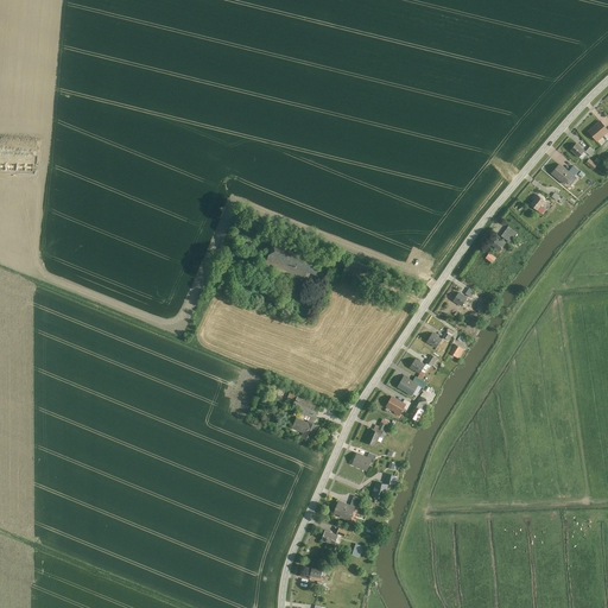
[(607,132),(607,127),(601,120),(589,131),(599,141),(607,132)]
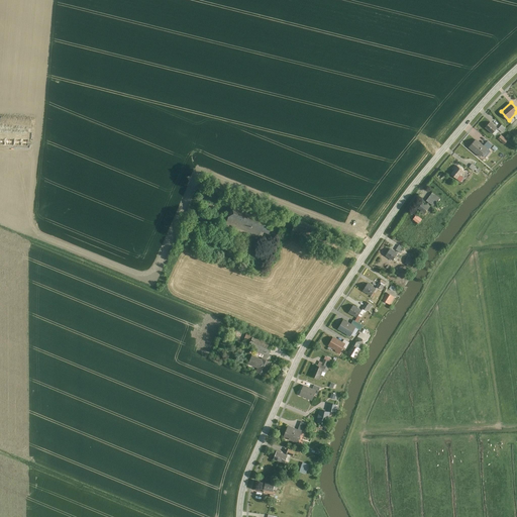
[(499,127),(492,121),(487,127),(494,133),(499,127)]
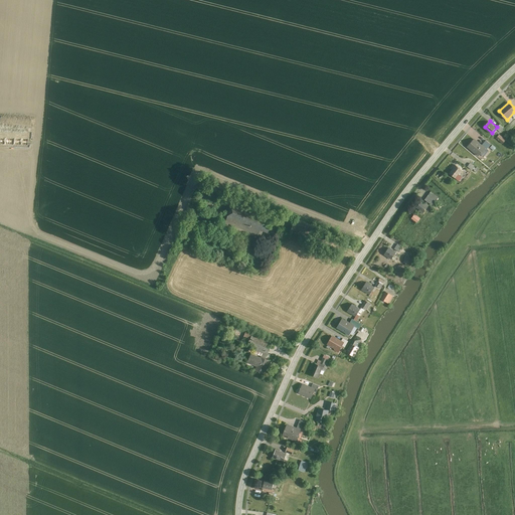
[(428,133),(433,136),(438,129),(434,126),(428,133)]
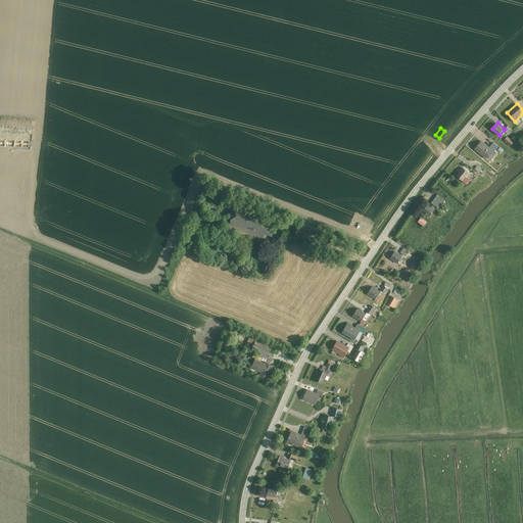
[(508,136),(505,140),(512,146),(515,142),(508,136)]
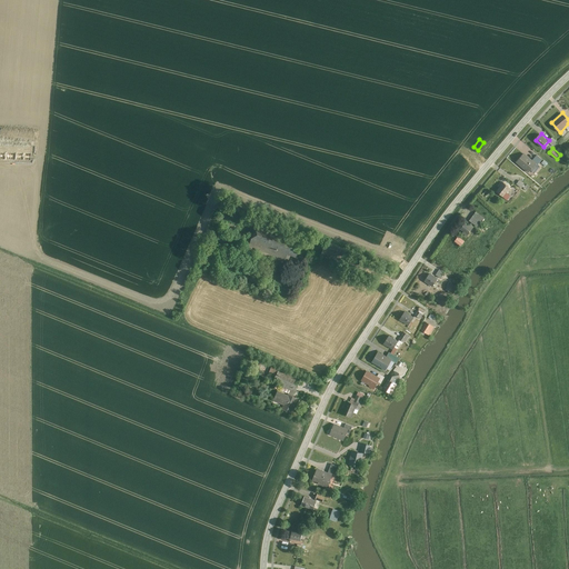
[(537,162),(525,152),(517,161),(529,171),(537,162)]
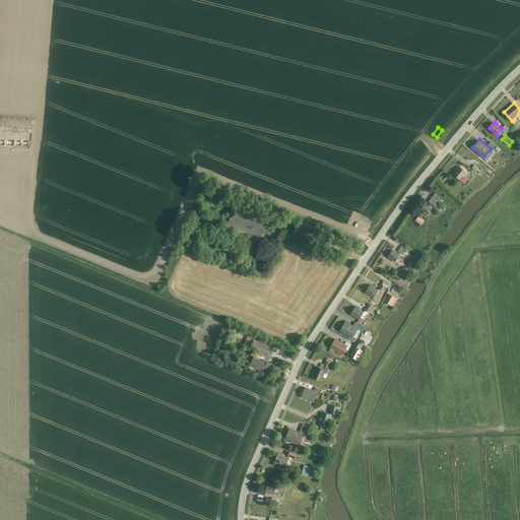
[(468,172),(460,166),(457,169),(458,170),(455,175),(460,179),(463,175),(465,176),(468,172)]
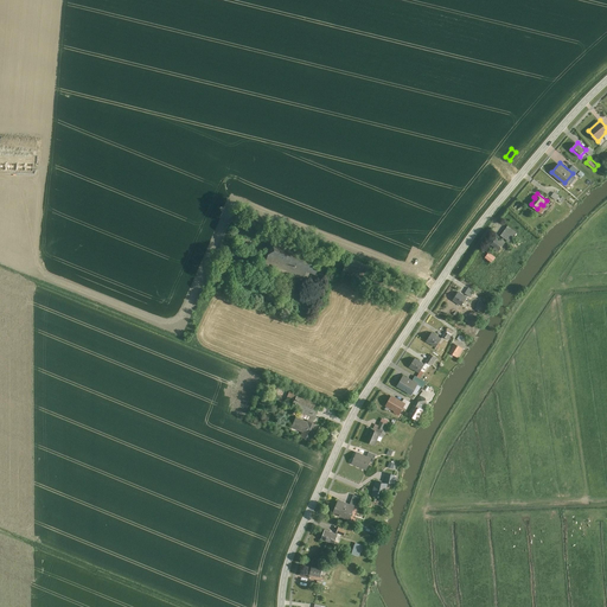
[(516,232),(508,227),(500,236),(504,238),(508,241),(509,242),(516,232)]
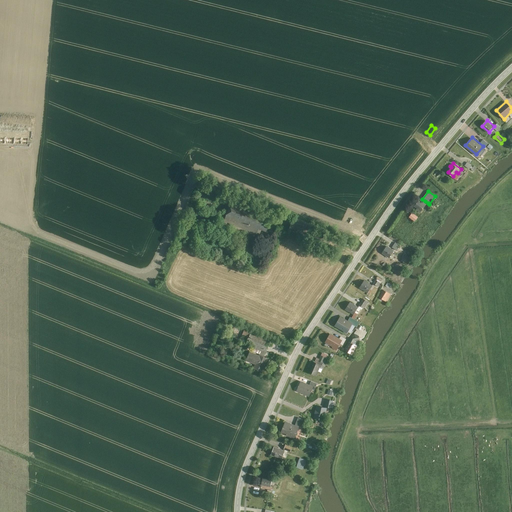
[(259,227),(268,231),(272,220),(259,215),(263,206),(234,195),(224,220),(257,233),(259,227)]
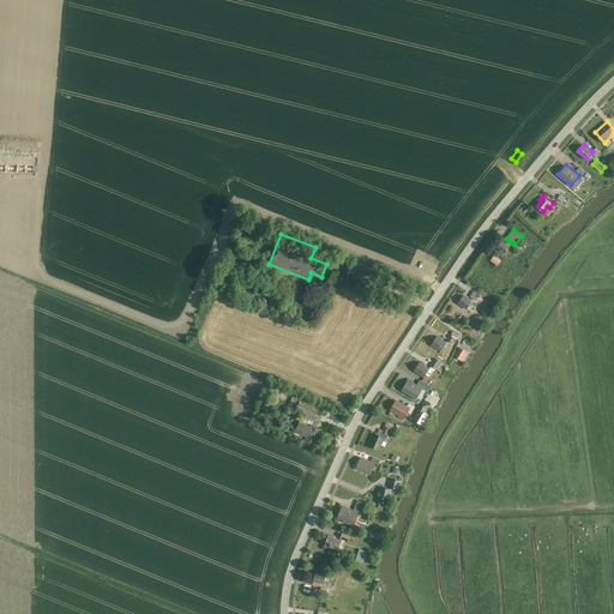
[(505,256),(513,244),(510,241),(507,242),(504,239),(498,247),(501,250),(500,251),(505,256)]
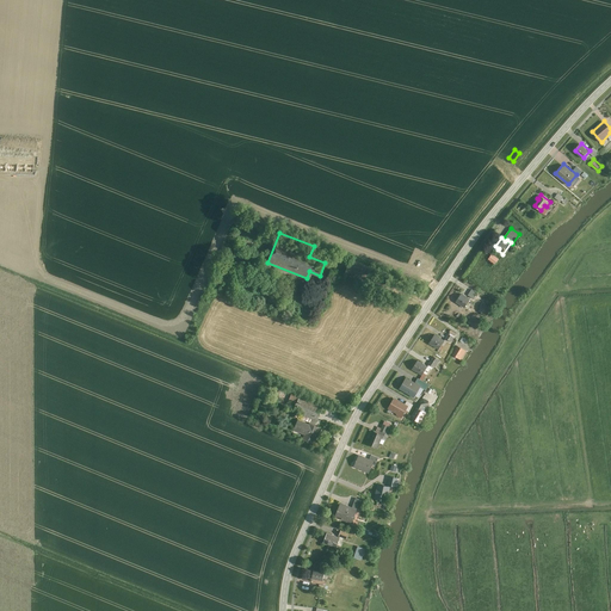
[(497,264),(501,258),(493,253),(489,259),(497,264)]
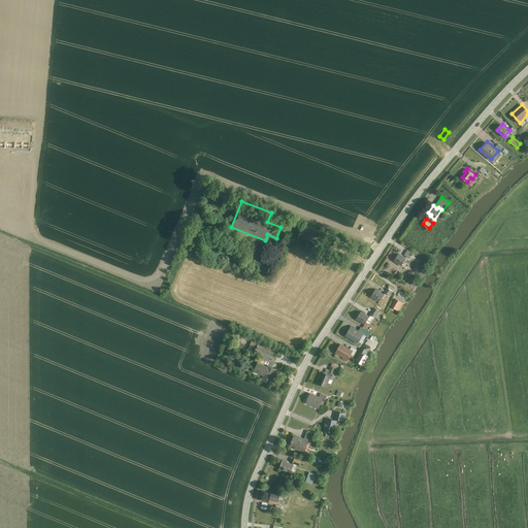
[(408,258),(400,253),(395,261),(403,266),(408,258)]
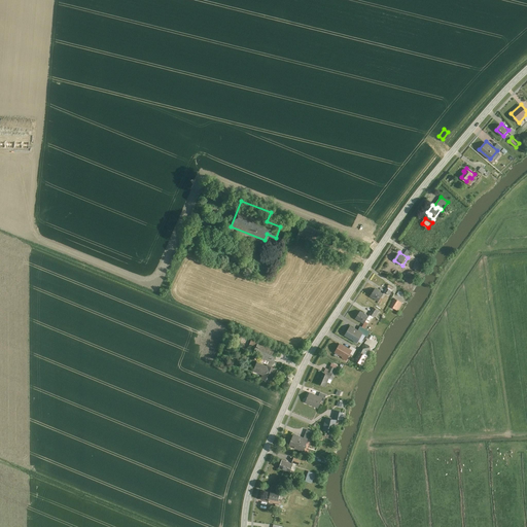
[(385,292),(376,288),(372,295),(380,301),(385,292)]
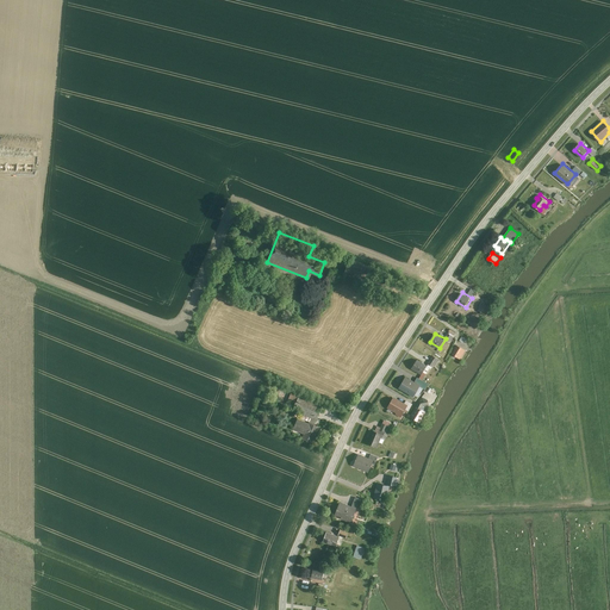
[(467,350),(456,344),(453,353),(462,359),(467,350)]
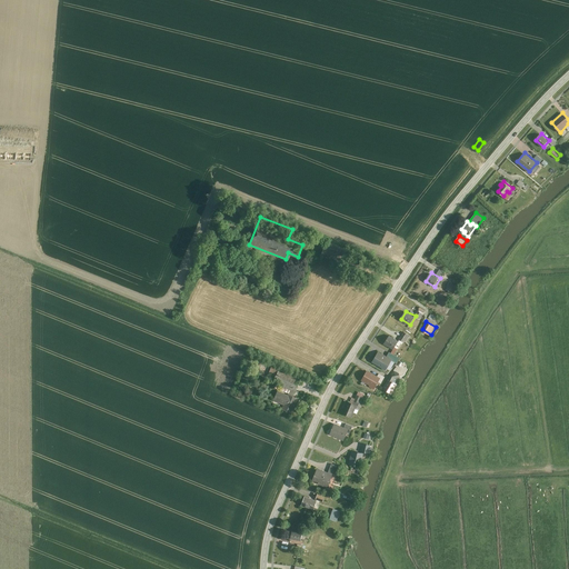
[(400,340),(391,336),(386,343),(396,349),(400,340)]
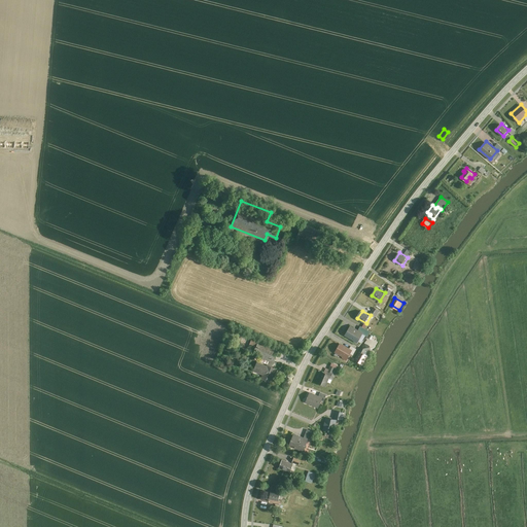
[(364,332),(352,325),(346,336),(358,343),(364,332)]
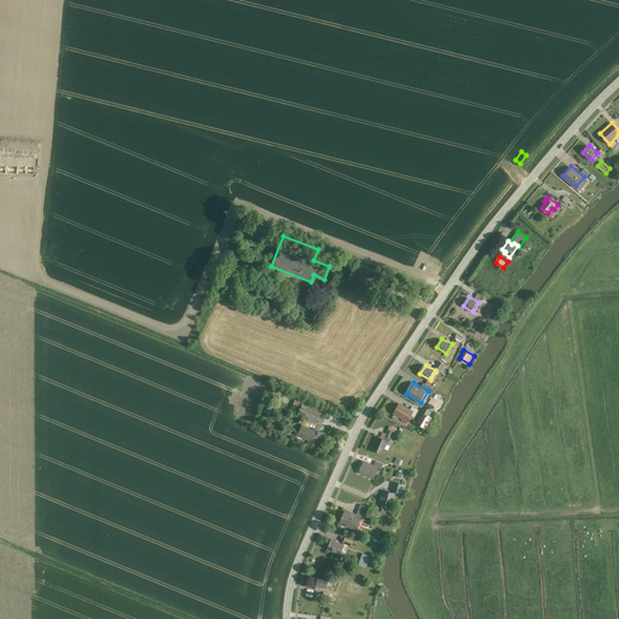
[(289,411),(323,424),(329,410),(294,398),(289,411)]
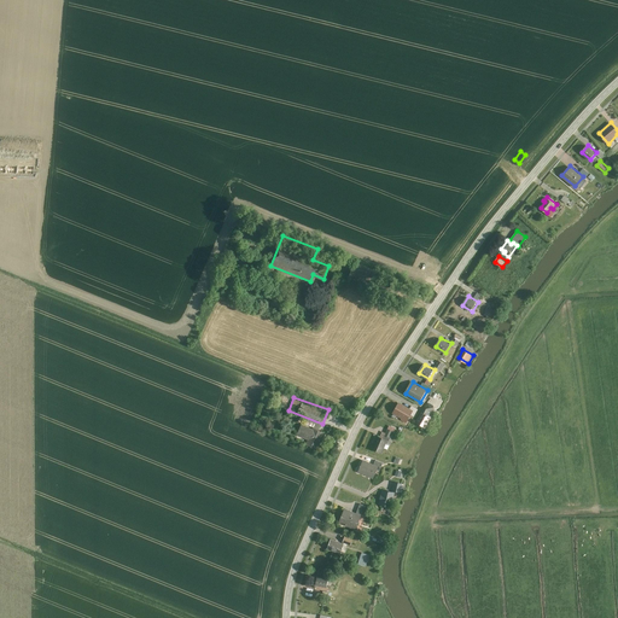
[(415,409),(400,402),(394,413),(403,418),(402,420),(408,423),(415,409)]
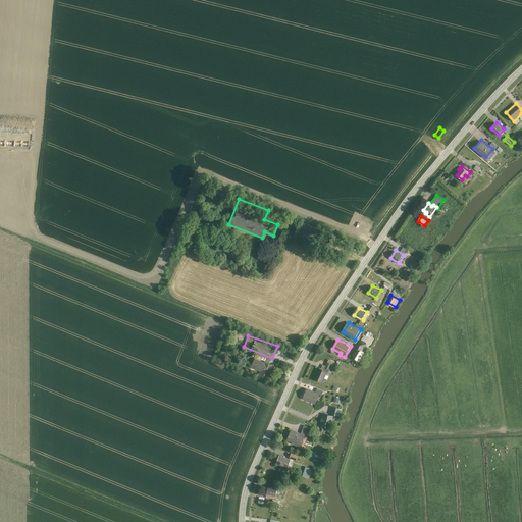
[(359,348),(357,347),(352,358),(361,361),(368,346),(361,343),(359,348)]
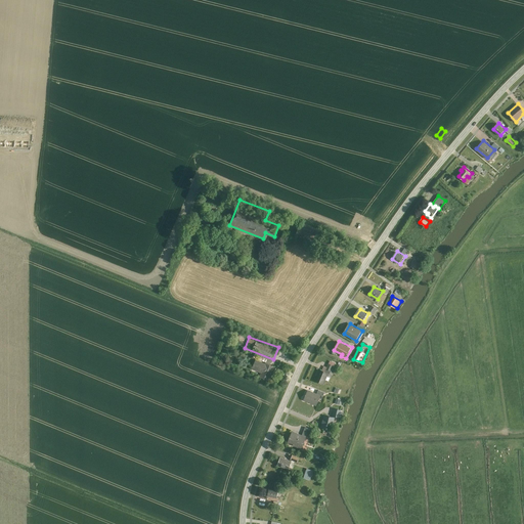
[(275,366),(258,359),(254,368),(262,373),(260,377),(269,380),(275,366)]
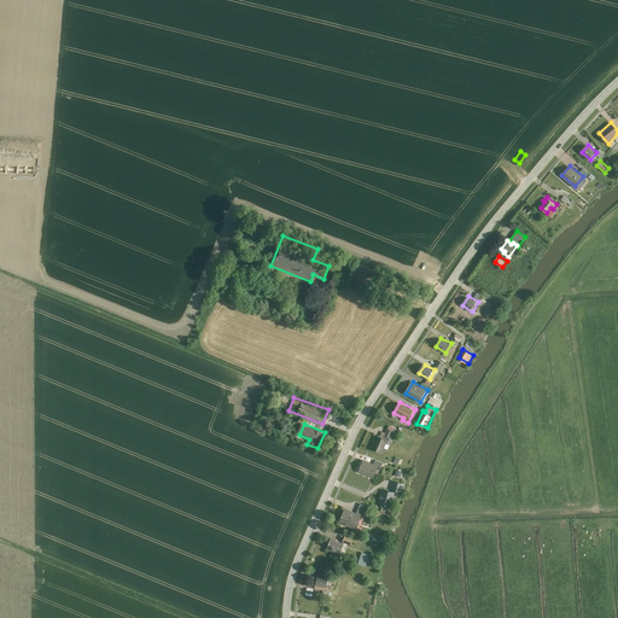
[(389,439),(379,435),(373,448),(384,453),(389,439)]
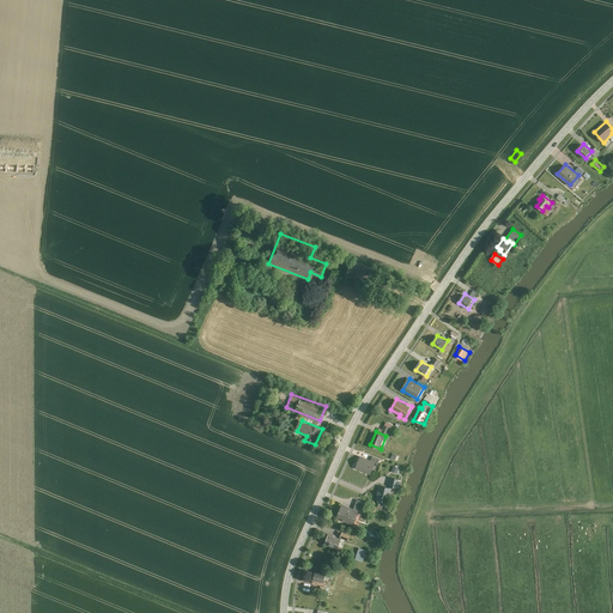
[(372,474),(377,462),(362,456),(357,467),(372,474)]
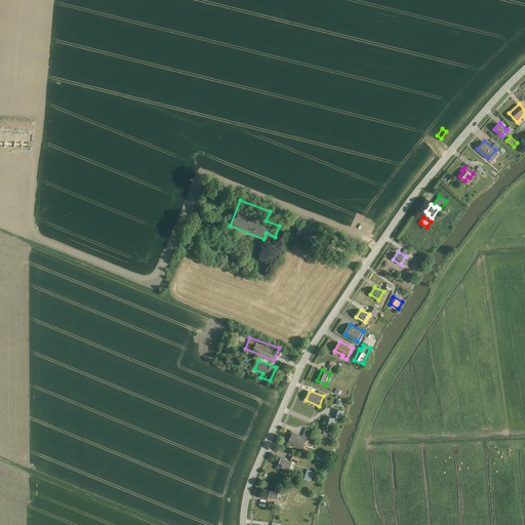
[(338,418),(326,415),(323,429),(335,431),(338,418)]
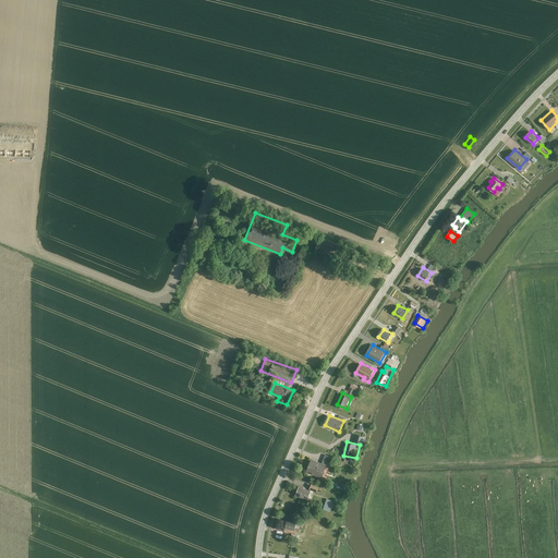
[(327,464),(312,459),(307,473),(323,478),(327,464)]
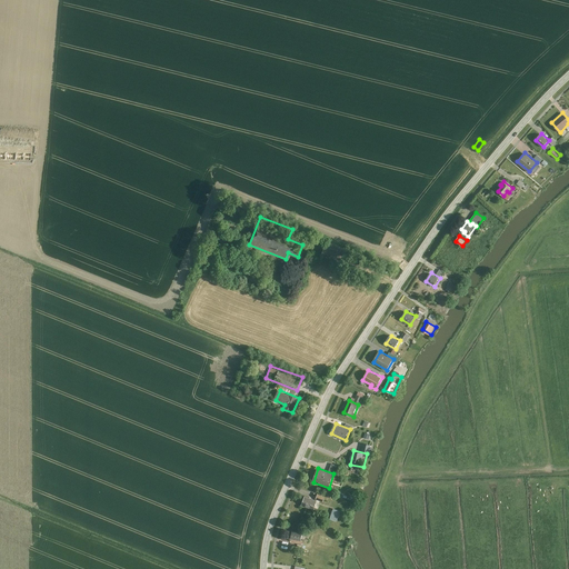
[(318,500),(306,496),(302,506),(315,510),(318,500)]
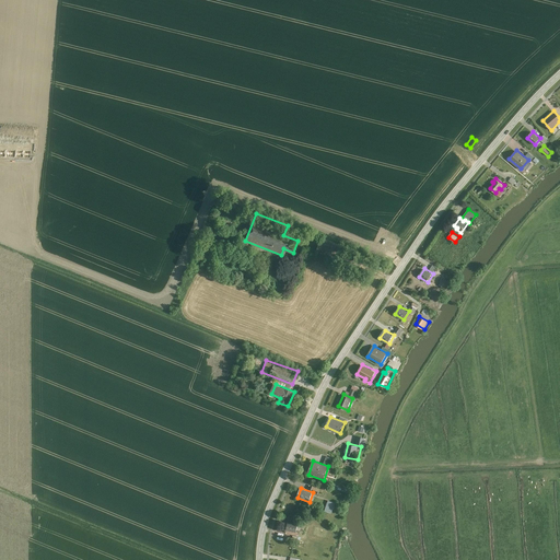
[(296,532),(298,524),(288,522),(287,531),(296,532)]
